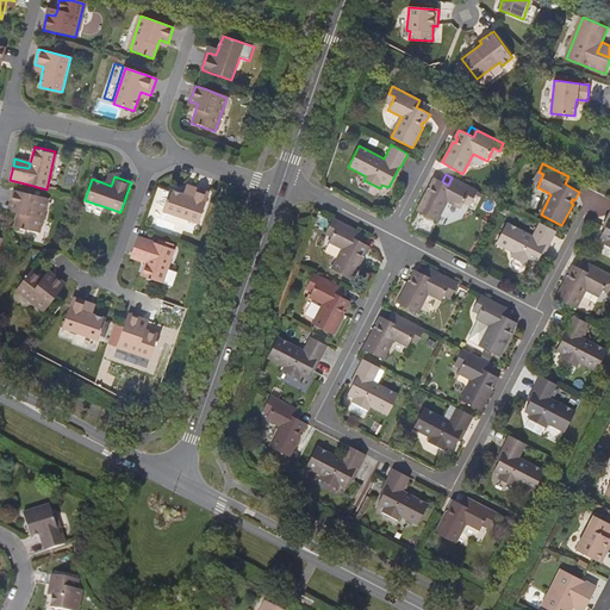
[(430,191),(428,190),(417,210),(437,222),(448,203),(461,210),(465,203),(468,197),(474,199),(478,191),(452,178),(448,185),(442,181),(434,176),(430,186),(433,187),(430,191)]
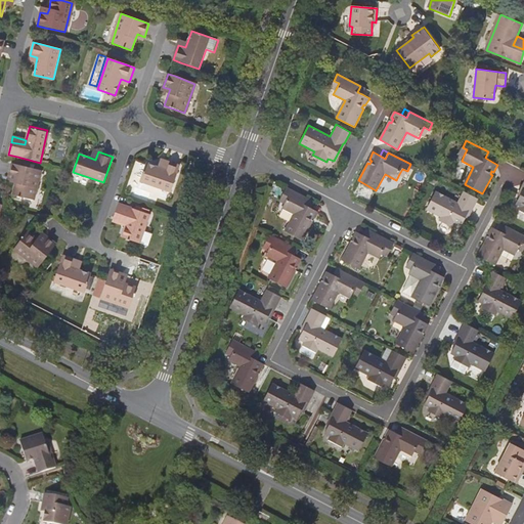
[(490,161),(493,155),(488,151),(485,158),(490,161)]
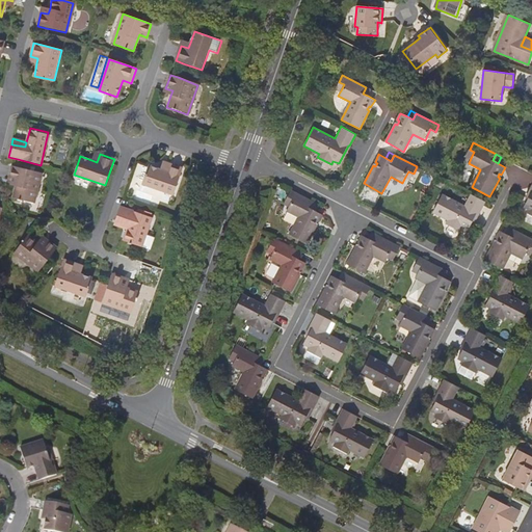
[(166,171),(161,169),(149,165),(142,185),(175,195),(182,175),(183,169),(168,164),(166,171)]
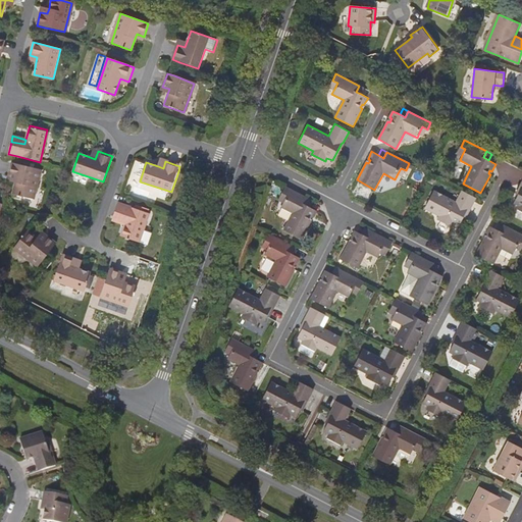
[(15,178),(14,184),(12,196),(32,200),(39,170),(16,164),(11,163),(8,177),(15,178)]
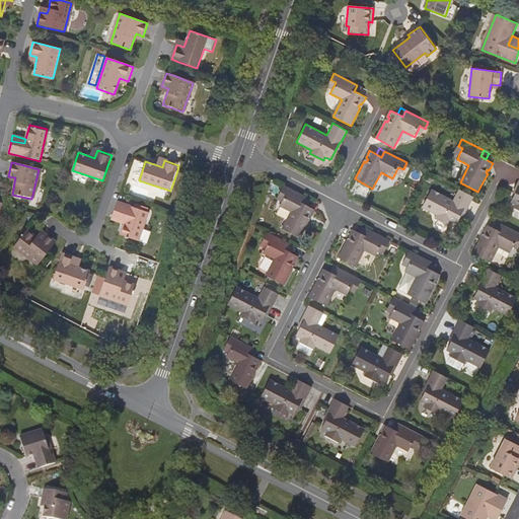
[(282,184),(279,192),(284,195),(281,201),(279,206),(290,212),(282,229),(300,238),(309,220),(308,219),(309,215),(311,217),(314,210),(308,206),(303,204),(306,197),(282,184)]
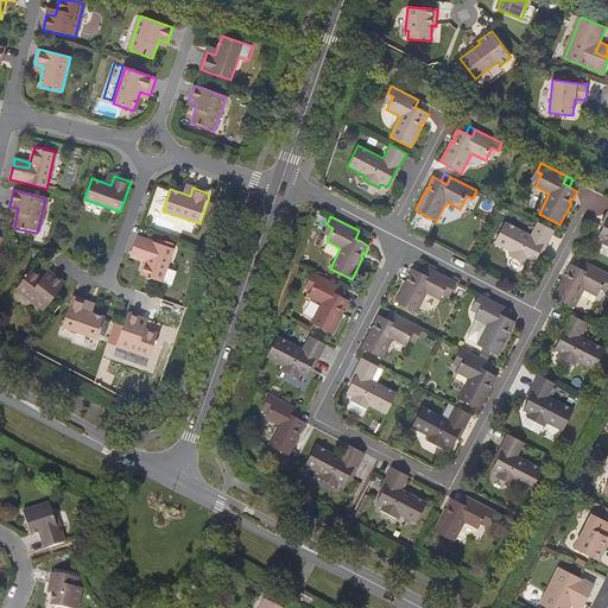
[(548,245),(555,230),(538,222),(531,235),(506,222),(495,244),(512,252),(510,257),(526,265),(529,261),(536,264),(546,244),(548,245)]
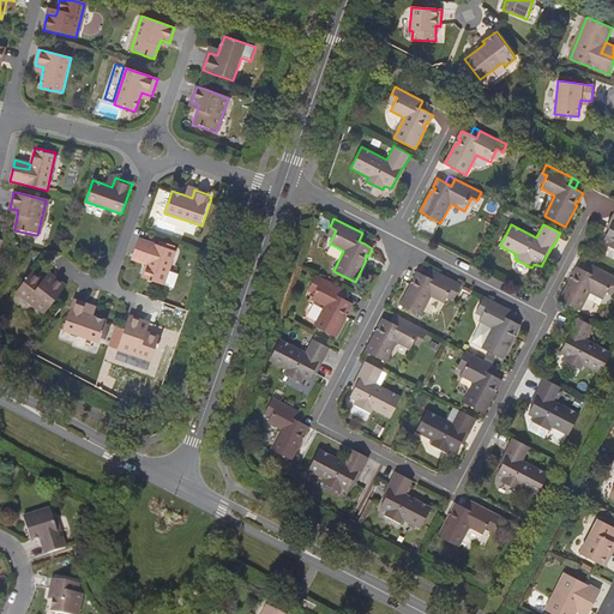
[(326,234),(332,238),(336,230),(330,227),(326,234)]
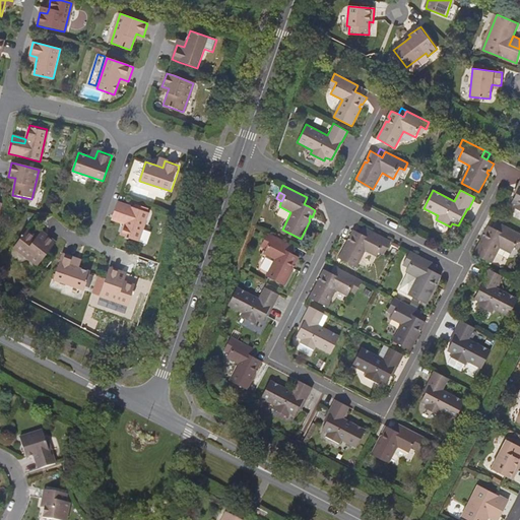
[(309,206),(312,200),(307,197),(304,204),(309,206)]
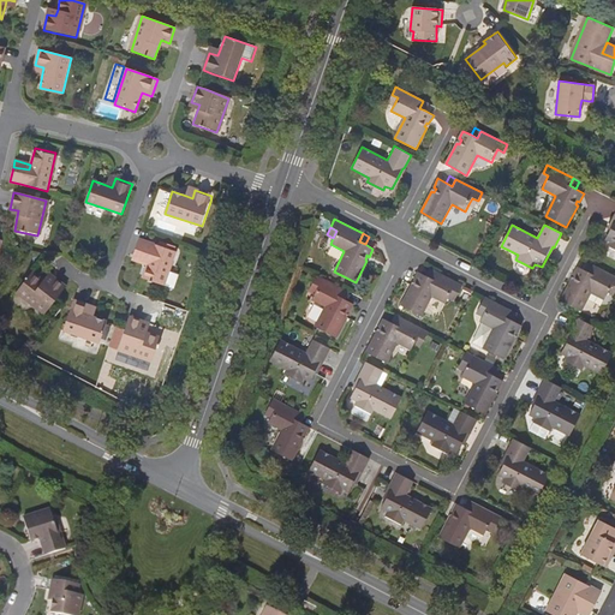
[(160,246),(147,242),(139,239),(135,255),(150,260),(148,266),(143,279),(165,286),(177,252),(172,251),(174,246),(161,242),(160,246)]
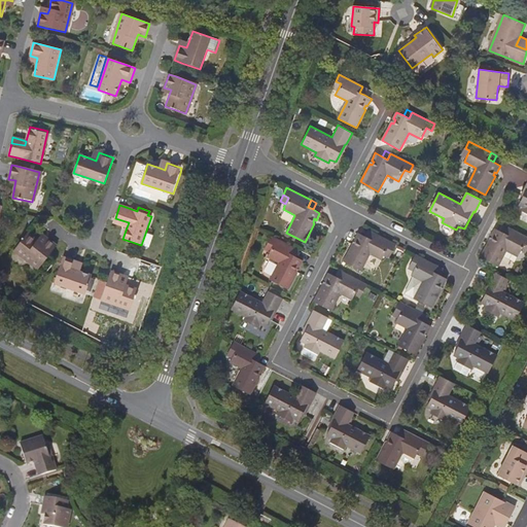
[(129,222),(115,218),(113,222),(127,227),(129,222)]
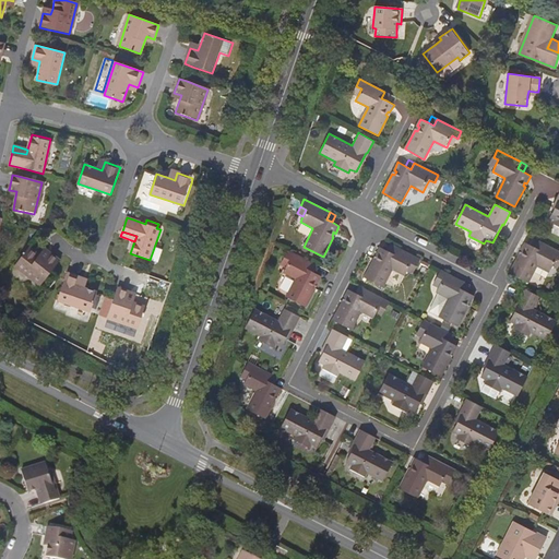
[(536,239),(533,247),(538,249),(542,242),(536,239)]
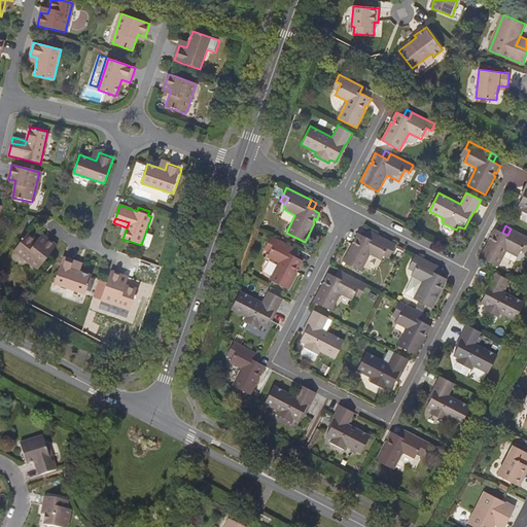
[(502,233),(495,229),(492,236),(490,239),(481,257),(488,261),(498,267),(507,249),(519,255),(521,250),(524,245),(526,246),(526,237),(511,229),(507,235),(502,233)]
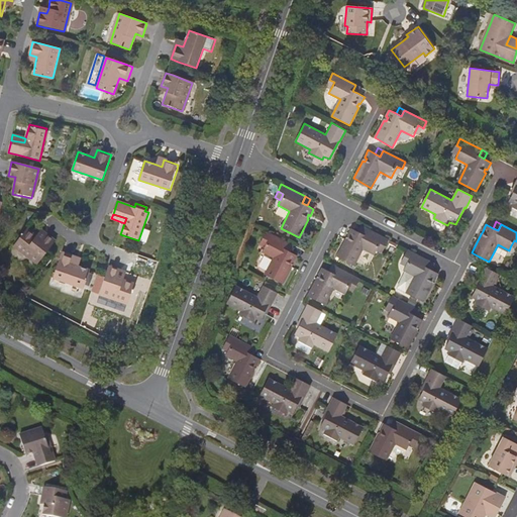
[(360,225),(357,232),(364,234),(367,228),(360,225)]
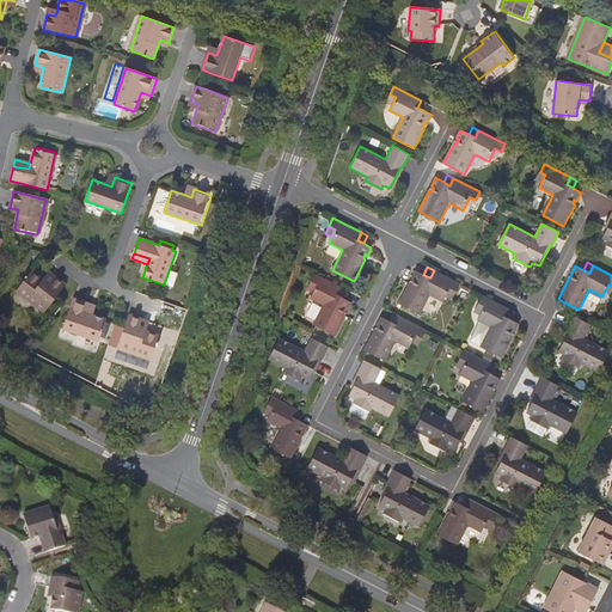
[(456,292),(460,285),(434,270),(430,277),(423,275),(416,270),(411,279),(414,280),(411,283),(410,282),(398,304),(420,314),(429,295),(444,303),(446,297),(450,289),(456,292)]
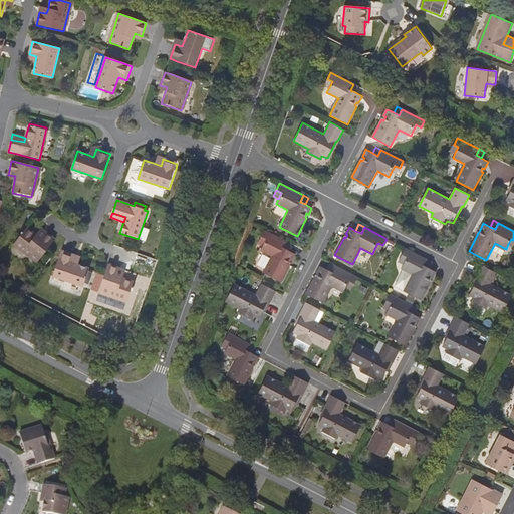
[(41,238),(36,235),(26,228),(13,244),(38,262),(48,249),(55,240),(45,233),(41,238)]
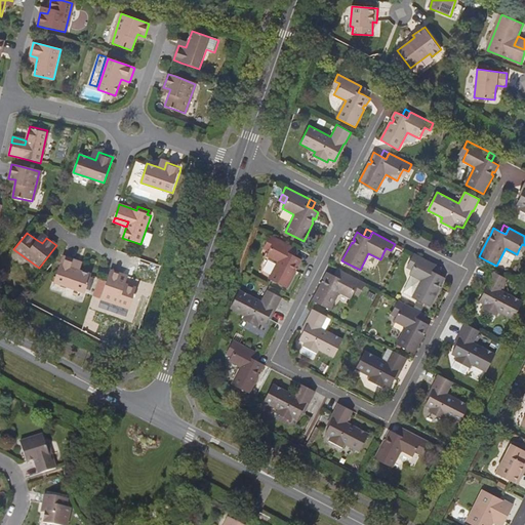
[(42,243),(46,238),(41,234),(37,240),(42,243)]
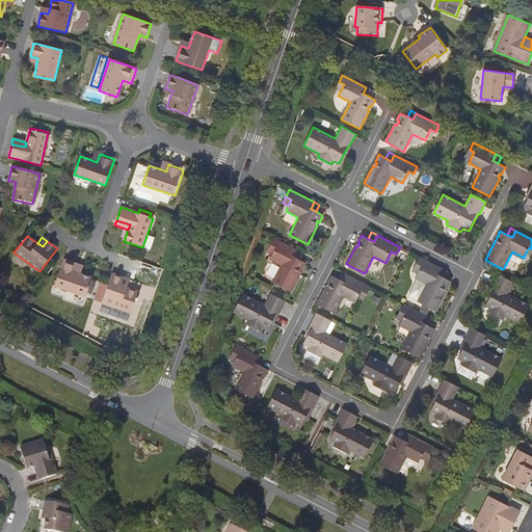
[(273,238),(270,244),(275,247),(272,253),(269,258),(282,264),(272,282),(291,291),(301,272),(299,271),(301,268),(302,269),(307,262),(299,259),(293,256),(296,249),(273,238)]
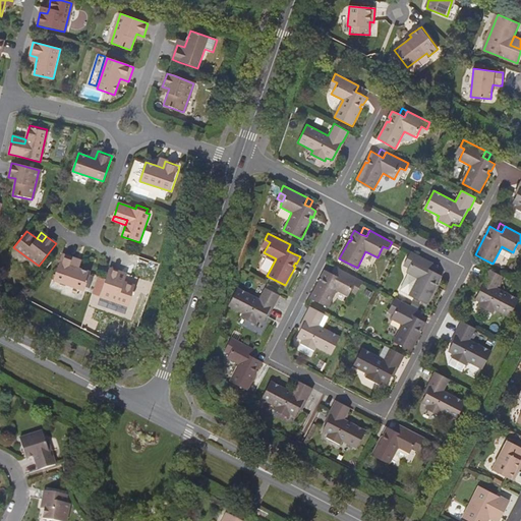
[(293,253),(296,247),(290,244),(287,250),(293,253)]
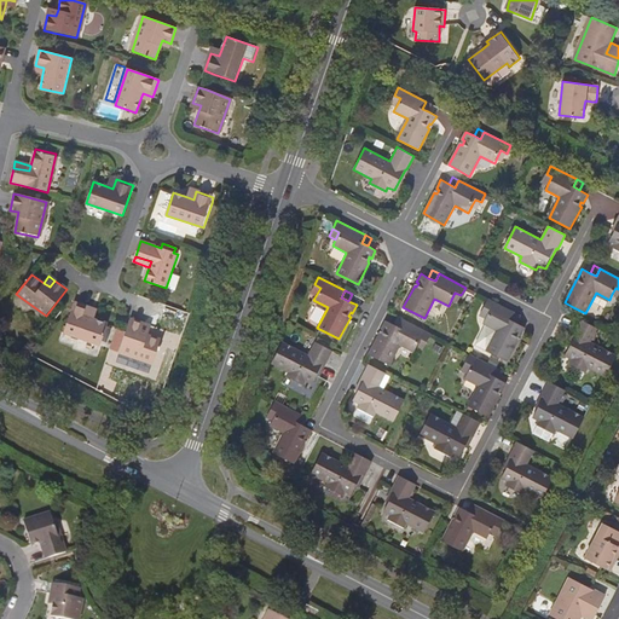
[(507,362),(519,340),(516,339),(519,335),(520,336),(525,328),(516,324),(510,320),(515,313),(487,299),(482,307),(489,311),(485,317),(482,323),(496,330),(485,351),(507,362)]
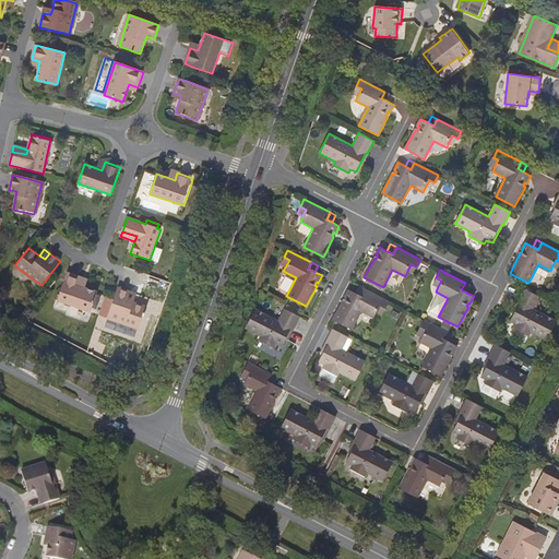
[(91,313),(97,293),(85,289),(79,287),(82,278),(67,273),(64,280),(57,302),(91,313)]
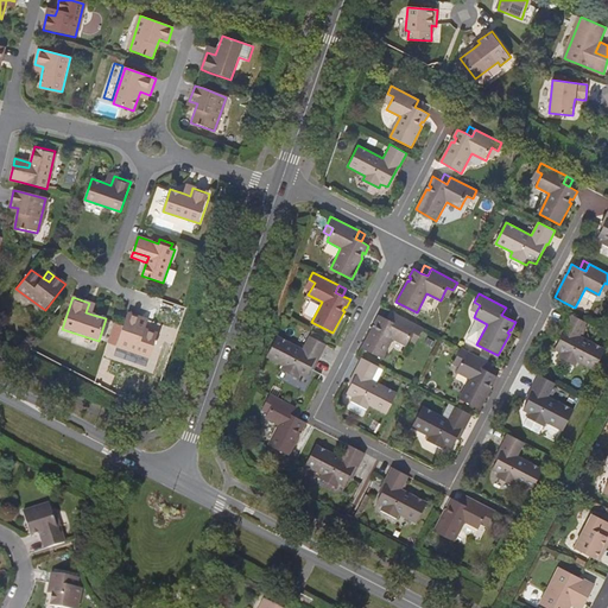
[(86,312),(93,315),(96,305),(89,303),(86,312)]
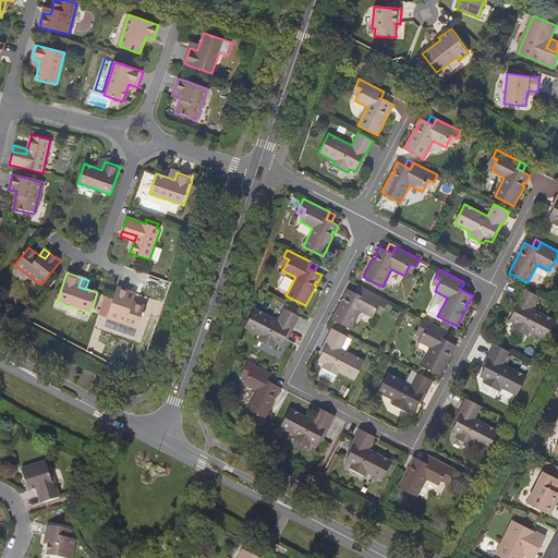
[(359,287),(355,292),(361,295),(364,289),(359,287)]
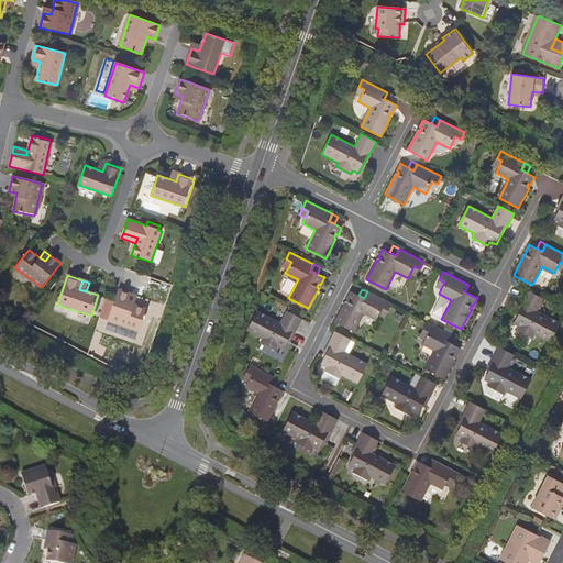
[(140,331),(144,316),(132,311),(134,306),(129,304),(132,295),(119,290),(116,301),(109,320),(140,331)]
